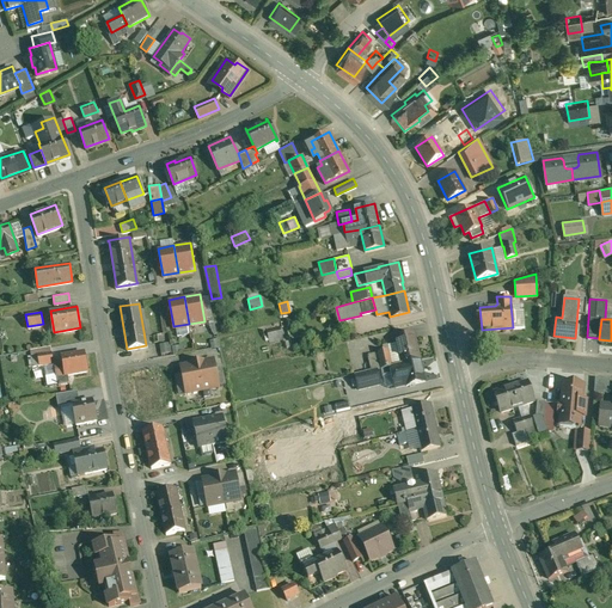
[(280,325),(267,329),(269,339),(283,336),(280,325)]
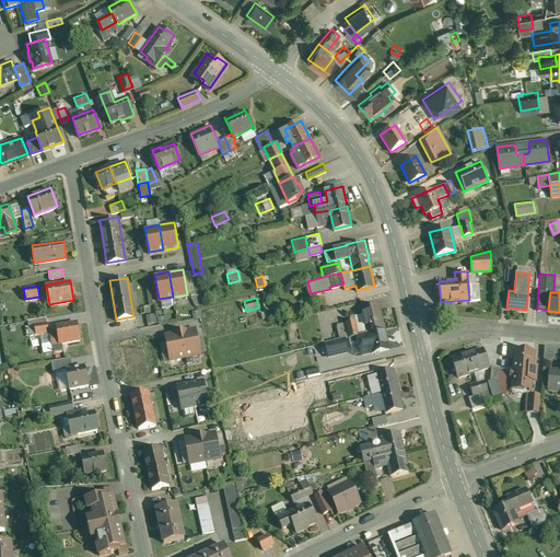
[(378,303),(361,308),(362,313),(366,331),(384,327),(378,303)]
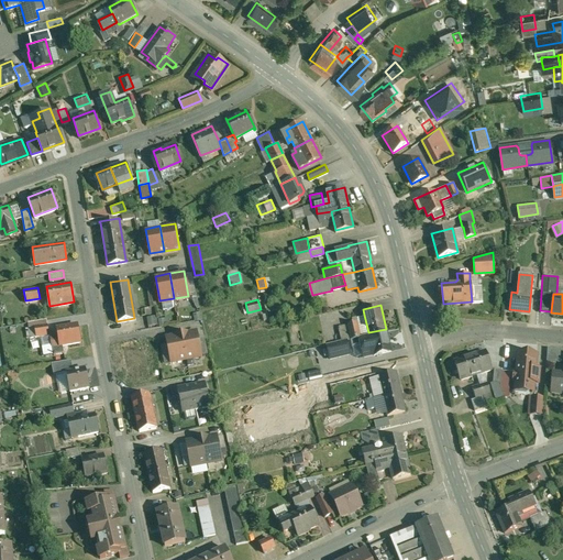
[(46,317),(28,320),(29,326),(34,326),(47,322),(46,317)]
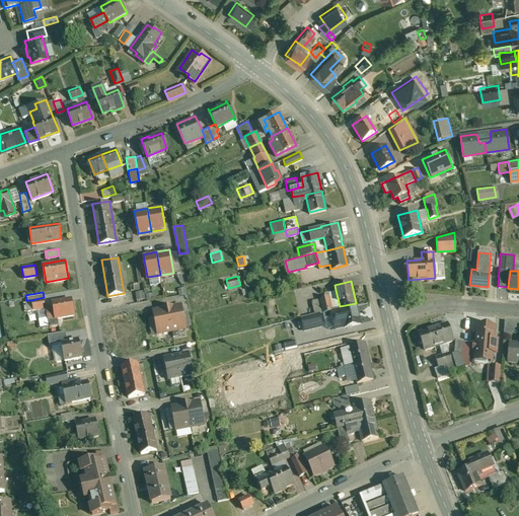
[(331,308),(328,296),(319,298),(322,310),(331,308)]
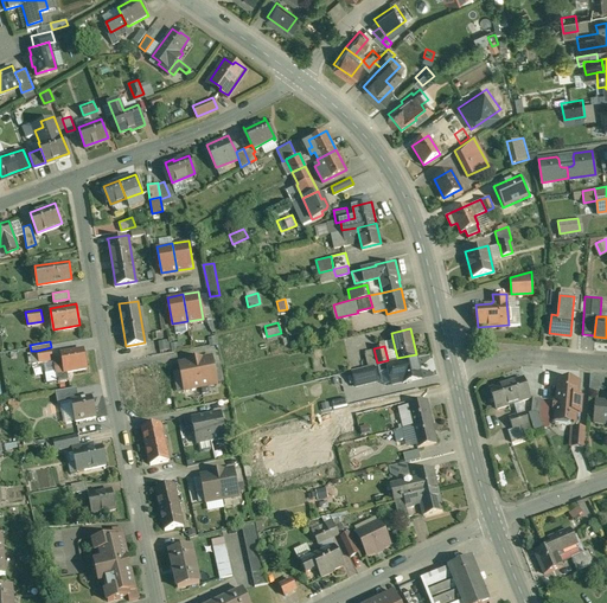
[(51,347),(37,351),(39,360),(52,358),(51,347)]
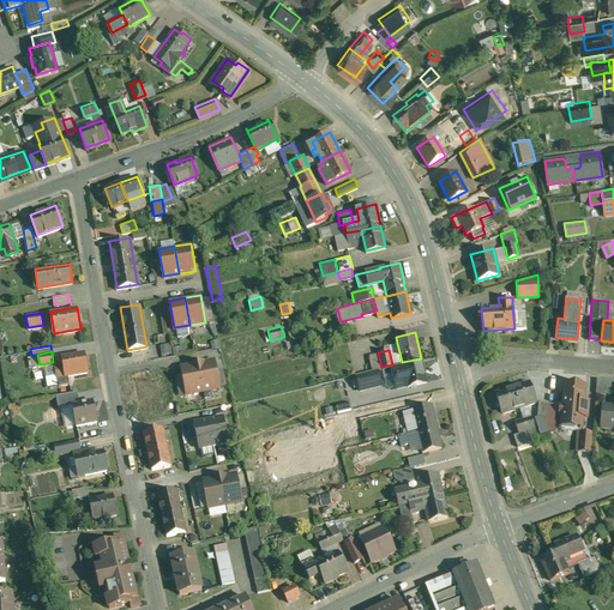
[(64,363),(55,364),(59,385),(70,382),(68,374),(88,370),(84,351),(62,356),(64,363)]
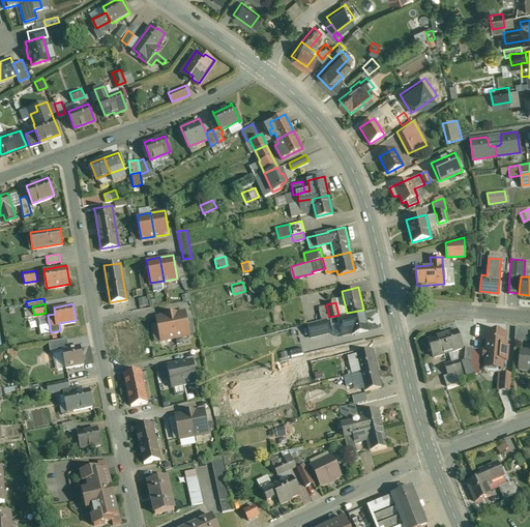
[(339,315),(329,317),(331,324),(340,323),(342,333),(351,331),(351,332),(367,328),(363,310),(347,313),(339,315)]
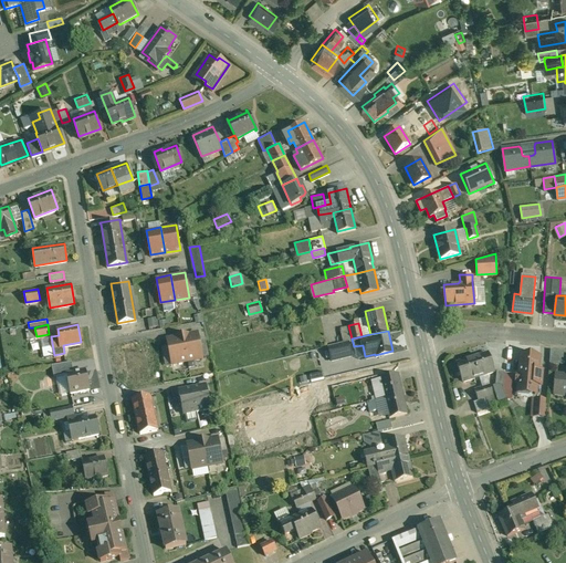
[(189,333),(175,335),(176,336),(167,337),(170,355),(171,361),(171,362),(202,356),(200,348),(197,332),(189,333)]
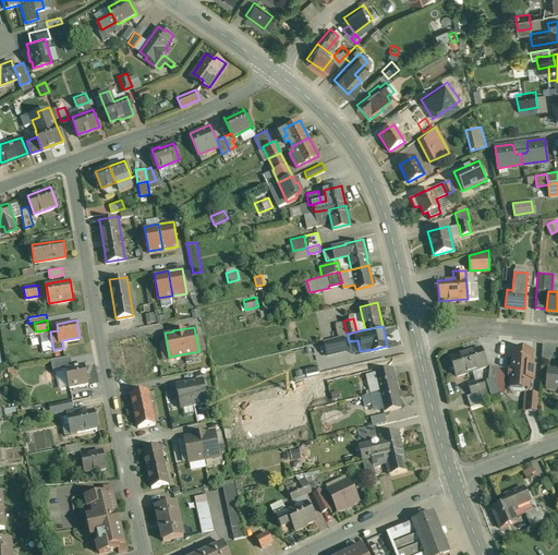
[(342,335),(324,340),(327,353),(346,349),(342,335)]
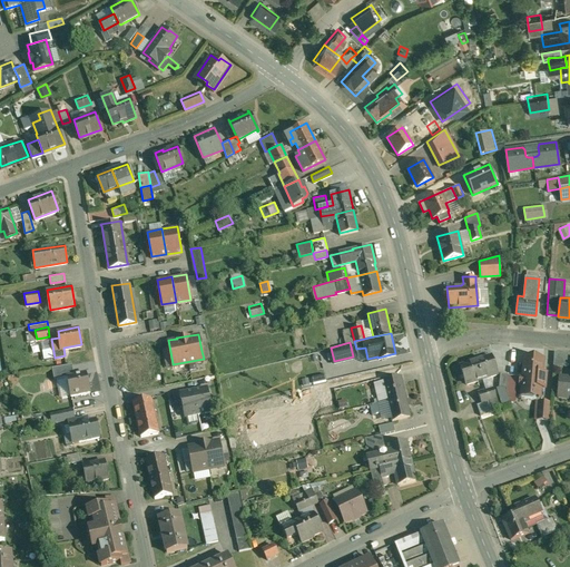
[(568,352),(554,351),(553,364),(567,365),(568,352)]
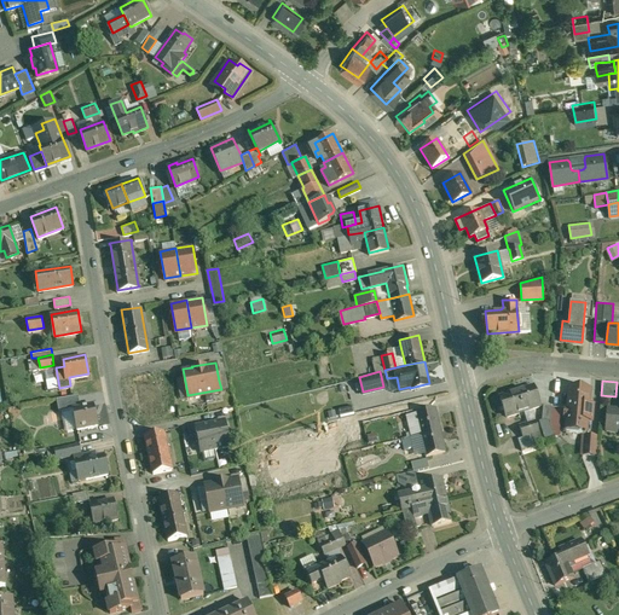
[(536,386),(516,390),(524,412),(542,407),(536,386)]
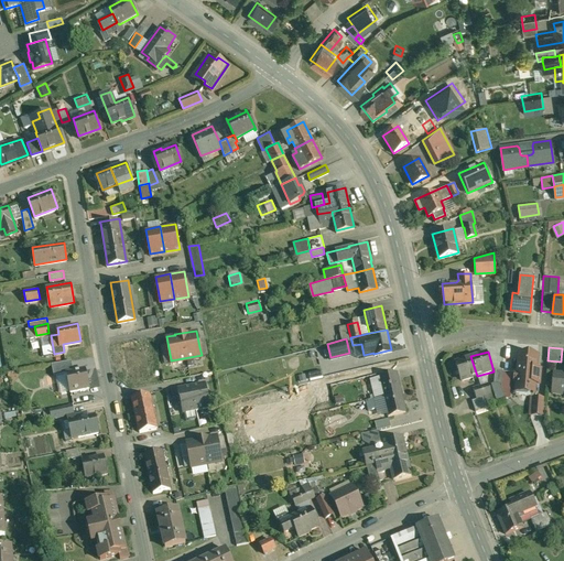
[(538,354),(519,353),(517,371),(514,371),(513,381),(517,381),(516,395),(533,396),(534,383),(539,384),(540,368),(535,368),(538,354)]
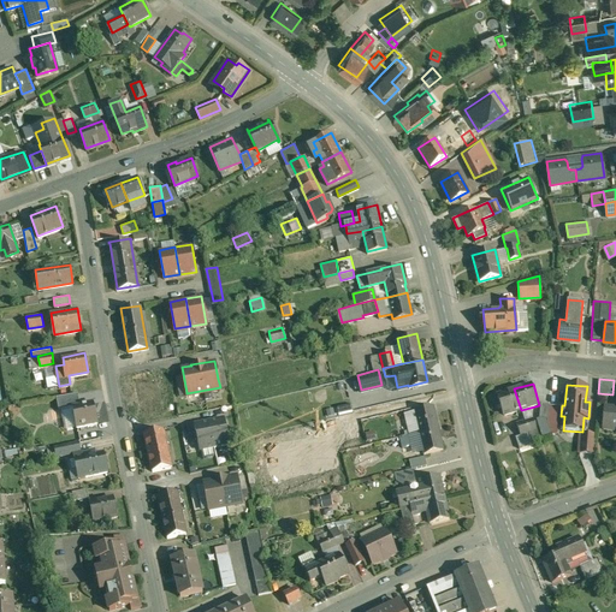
[(514,388),(498,393),(504,415),(521,410),(514,388)]
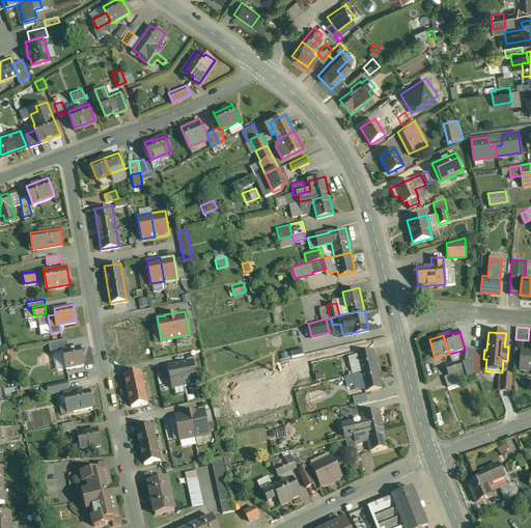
[(81,346),(62,350),(66,368),(76,366),(77,370),(83,368),(83,365),(85,364),(81,346)]
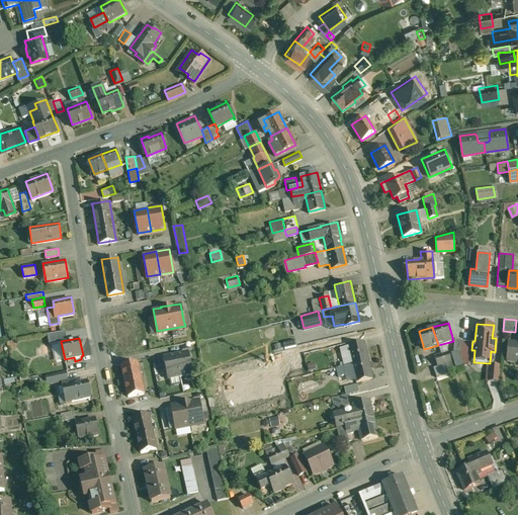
[(294,338),(284,341),(285,347),(296,344),(294,338)]
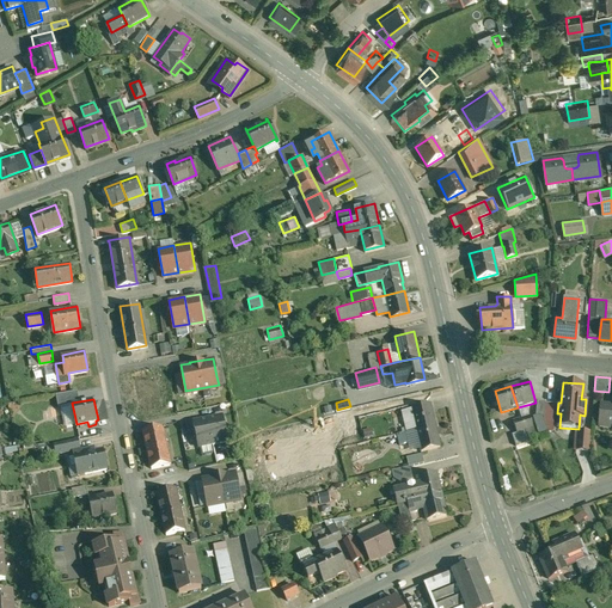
[(429,401),(410,406),(412,417),(404,419),(407,430),(416,428),(435,423),(429,401)]
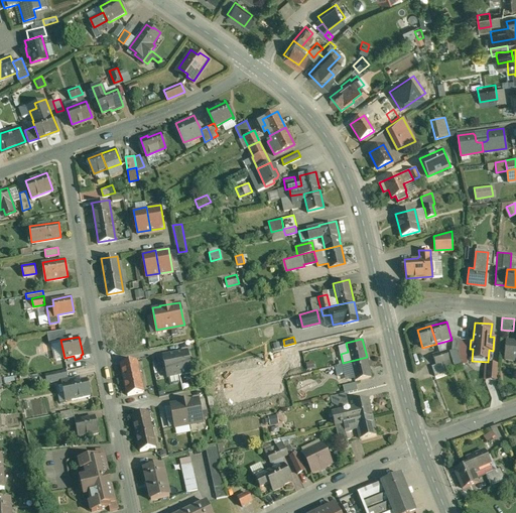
[(515,341),(506,341),(505,358),(515,359),(515,341)]
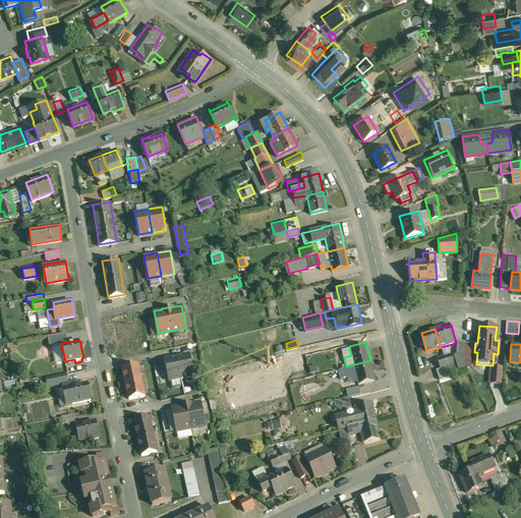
[(189,352),(177,355),(181,377),(193,375),(189,352)]
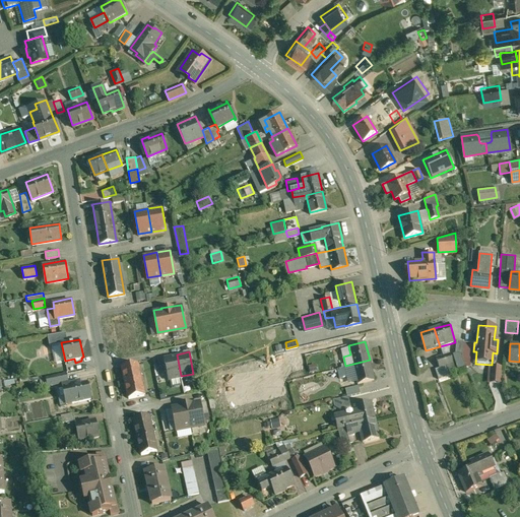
[(450,353),(442,356),(445,365),(452,363),(450,353)]
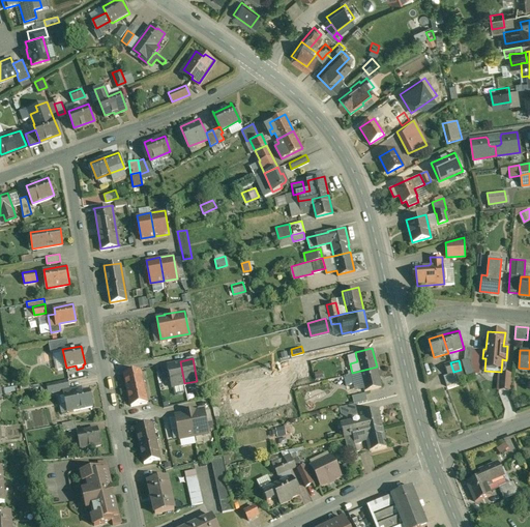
[(180,361),(167,363),(172,386),(184,383),(180,361)]
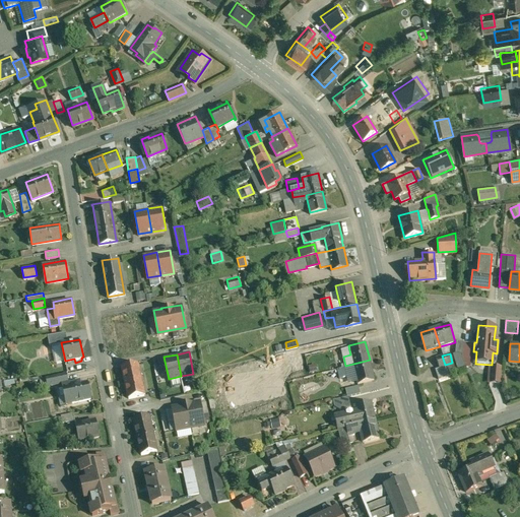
[(442,356),(436,357),(438,367),(445,365),(442,356)]
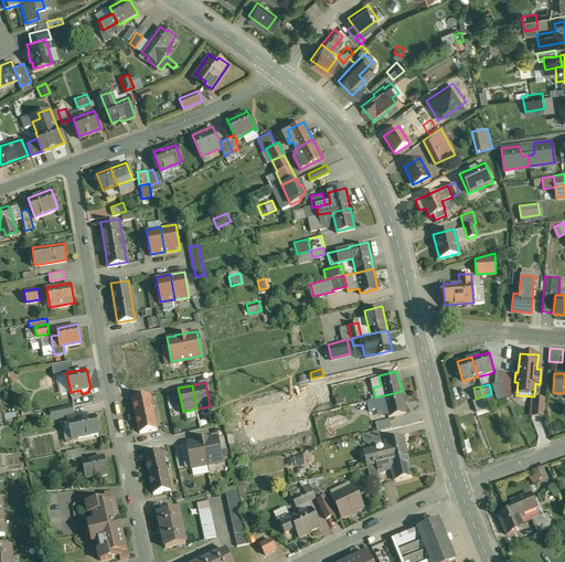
[(402,391),(384,395),(388,415),(406,411),(402,391)]
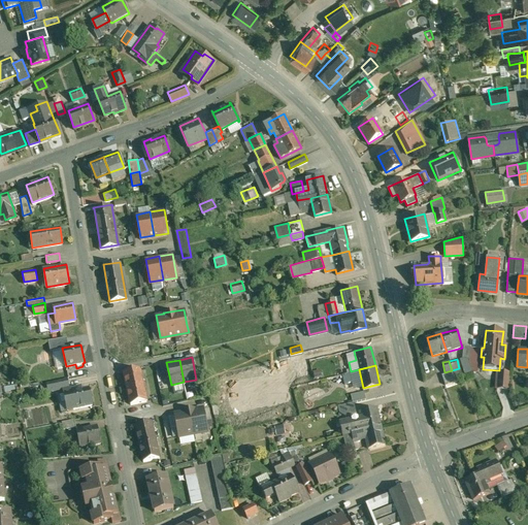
[(139,367),(124,370),(130,402),(146,399),(139,367)]
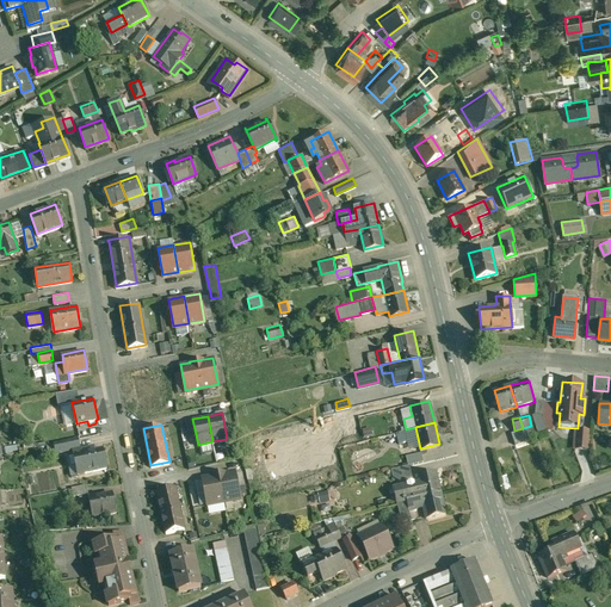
[(405,429),(396,432),(399,443),(407,440),(405,429)]
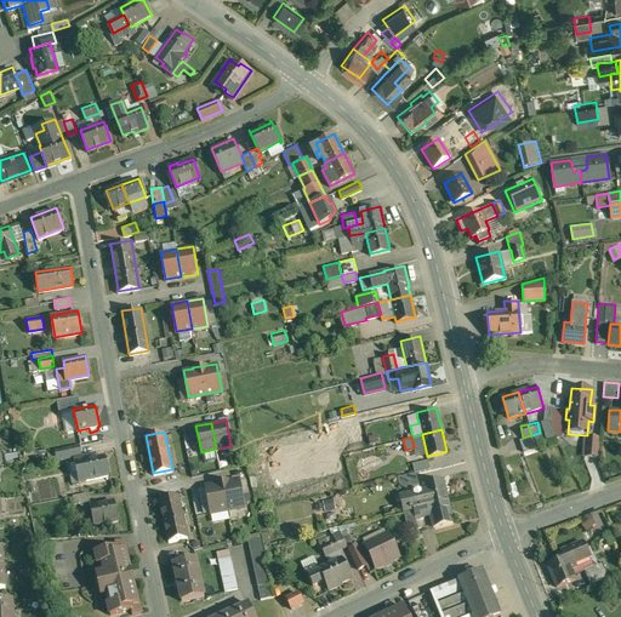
[(599,438),(586,436),(585,455),(598,456),(599,438)]
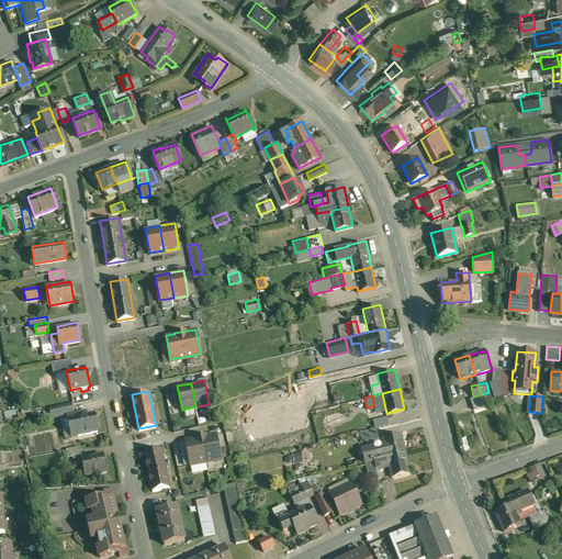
[(293,401),(276,403),(278,415),(295,413),(293,401)]
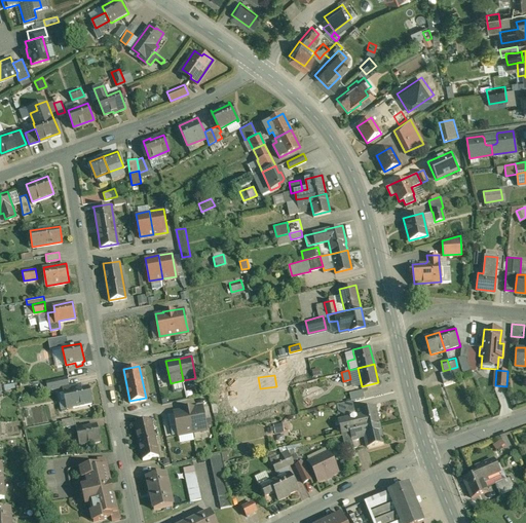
[(68,376),(46,380),(47,388),(60,386),(60,385),(69,383),(68,376)]
